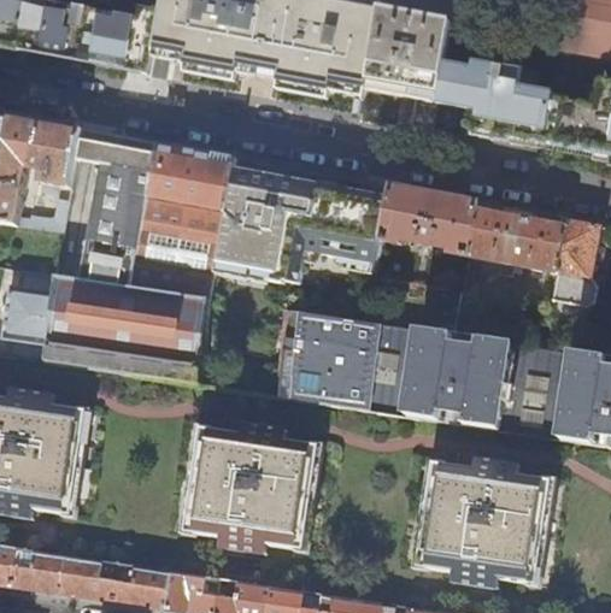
[(0,47),(13,51),(17,24),(22,0),(0,0),(0,47)]
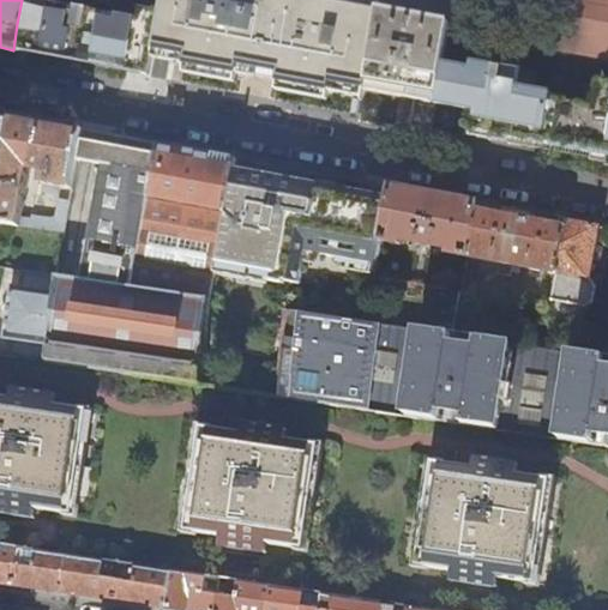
[(149,47),(182,53),(187,29),(185,28),(185,25),(188,25),(191,12),(192,12),(194,0),(157,0),(156,10),(137,6),(134,18),(107,12),(103,31),(100,30),(97,44),(71,38),(73,25),(68,24),(72,6),(43,1),(43,0),(20,0),(17,24),(32,26),(31,31),(42,34),(38,54),(145,74),(149,47)]
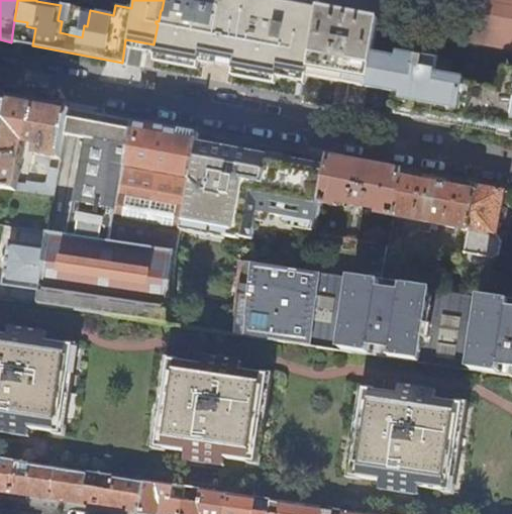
[(275,69),(303,74),(310,34),(315,7),(316,5),(292,0),(164,0),(162,10),(161,10),(159,21),(156,21),(156,23),(158,24),(154,44),(152,52),(196,61),(199,44),(233,50),(230,67),(274,76),(275,69)]
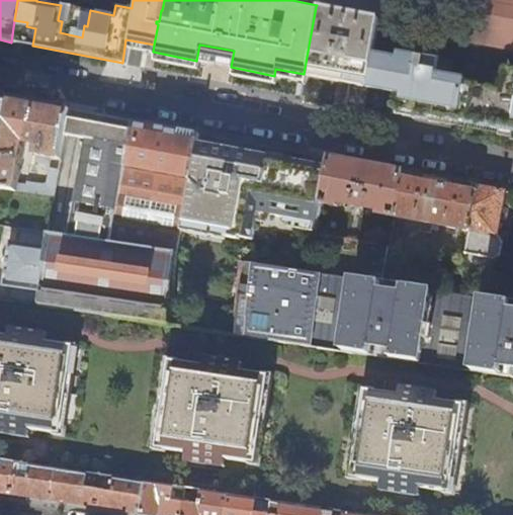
[(468,0),(461,43),(487,47),(512,51),(512,0),(468,0)]
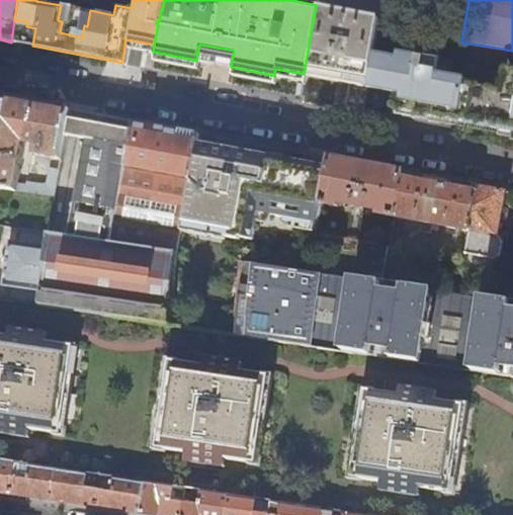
[(73,7),(61,5),(58,20),(62,21),(60,32),(82,37),(84,25),(87,26),(90,10),(73,7)]
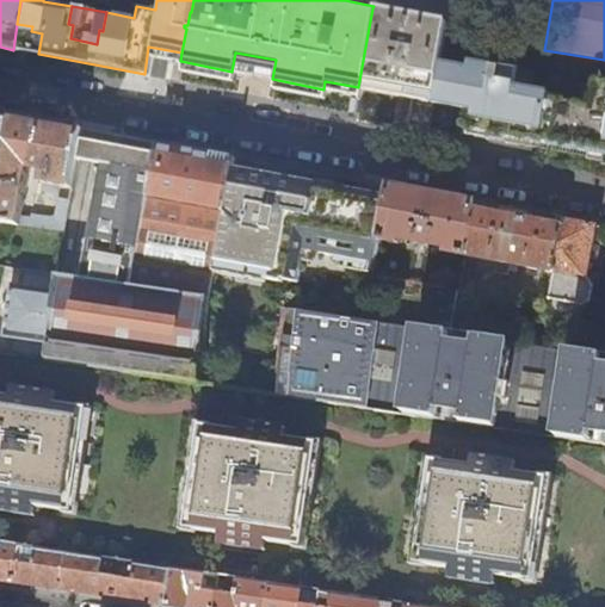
[(358,88),(428,101),(428,100),(433,74),(436,61),(437,51),(440,31),(442,31),(444,20),(372,8),(366,41),(358,87),(358,88)]
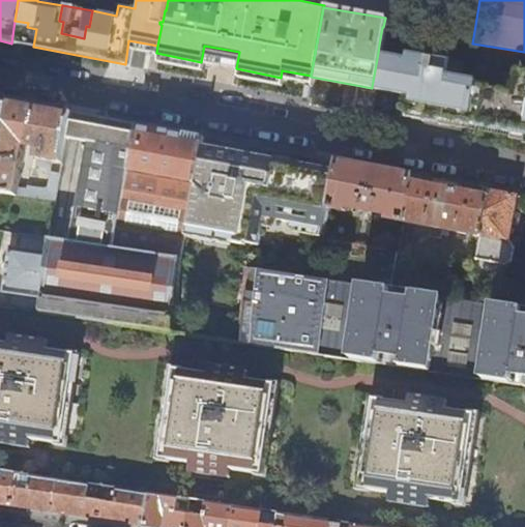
[(15,21),(11,44),(33,47),(36,29),(27,27),(28,23),(15,21)]
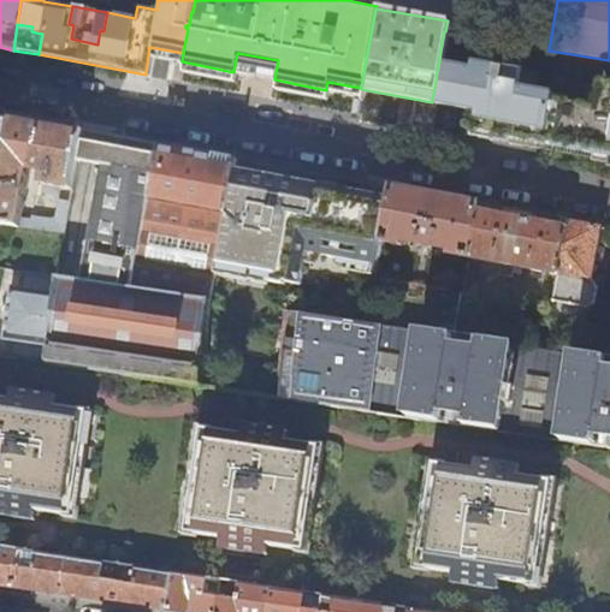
[(437,75),(432,101),(466,107),(462,126),(490,132),(491,125),(505,128),(504,135),(564,147),(609,154),(609,94),(608,107),(562,99),(562,94),(548,91),(550,78),(542,76),(542,69),(517,64),(516,69),(486,64),(485,70),(439,61),(437,75)]
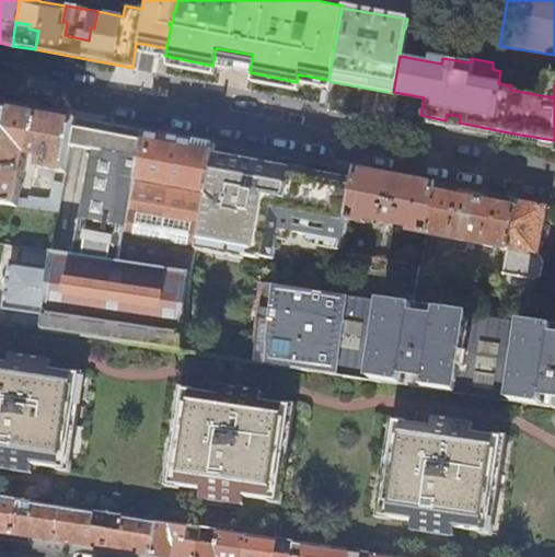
[(66,144),(70,118),(44,113),(4,106),(0,132),(0,204),(54,211),(59,183),(49,181),(46,196),(42,198),(23,196),(22,199),(13,198),(22,152),(26,153),(26,154),(35,157),(32,173),(48,175),(49,170),(61,171),(66,144)]
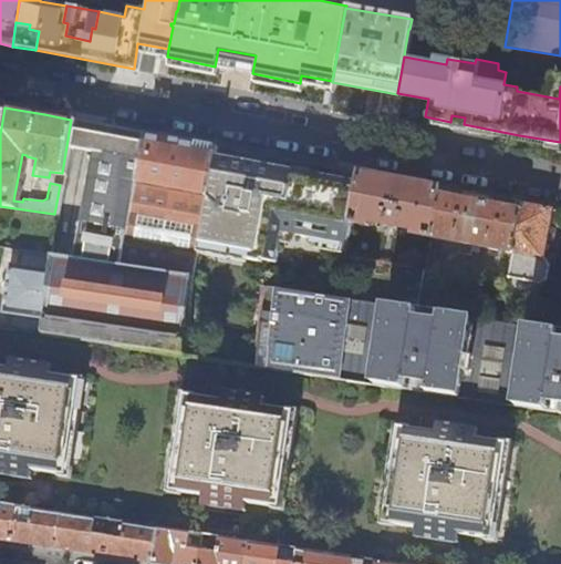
[(47,253),(38,334),(115,345),(180,355),(185,316),(189,275),(116,264),(124,222),(141,132),(71,120),(66,146),(89,151),(68,256),(47,253)]
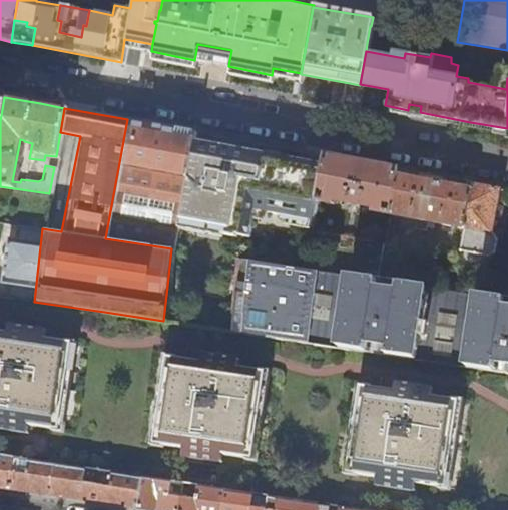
[(177,210),(193,132),(144,123),(127,119),(112,200),(105,238),(171,248),(171,247),(175,223),(177,210)]
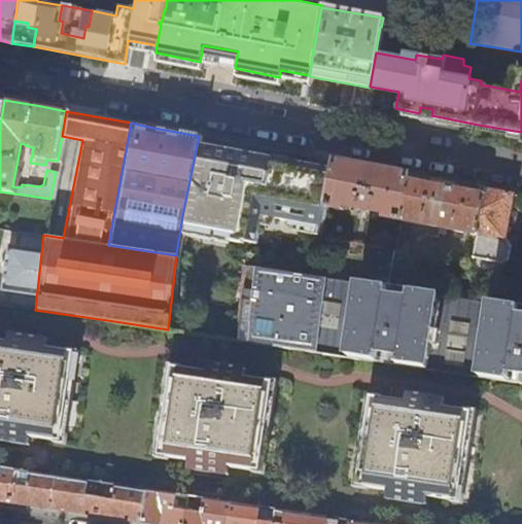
[(264,148),(199,136),(182,216),(180,230),(248,243),(264,148)]
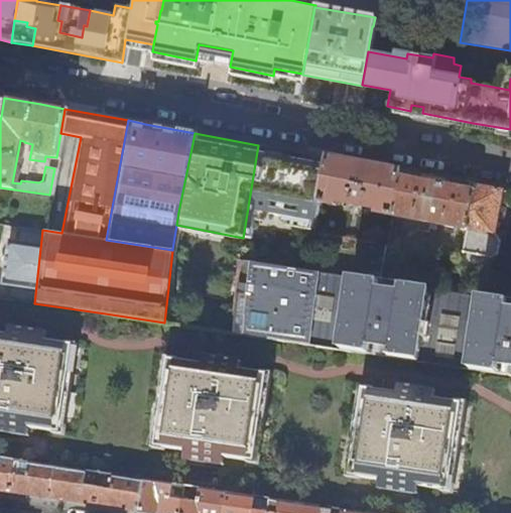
[(322,156),(258,145),(243,238),(251,239),(256,206),(311,216),(314,201),(322,156)]
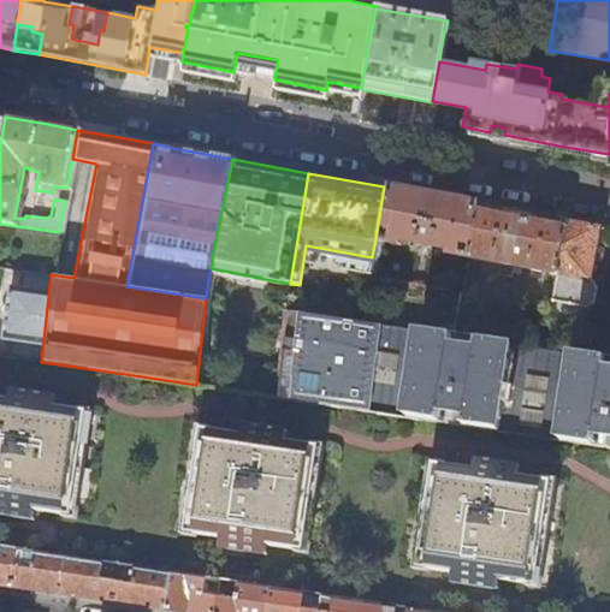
[(474,203),(384,186),(375,239),(397,243),(397,237),(412,239),(412,242),(428,244),(430,243),(438,245),(437,250),(465,255),(474,203)]
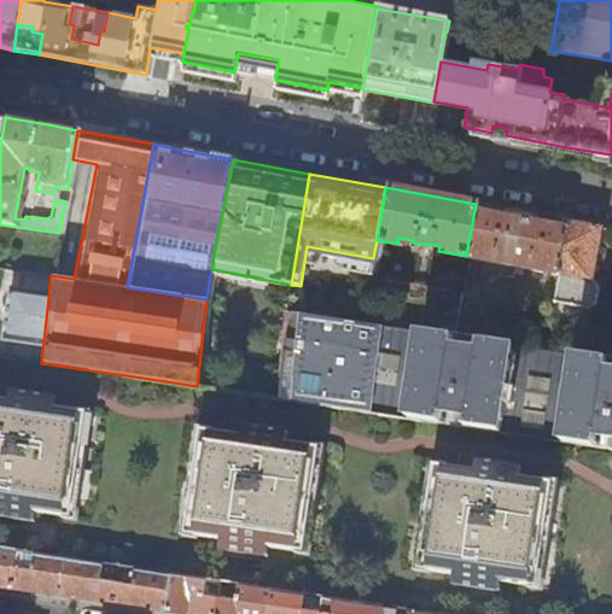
[(565,221),(476,204),(466,256),(484,259),(555,273),(565,221)]
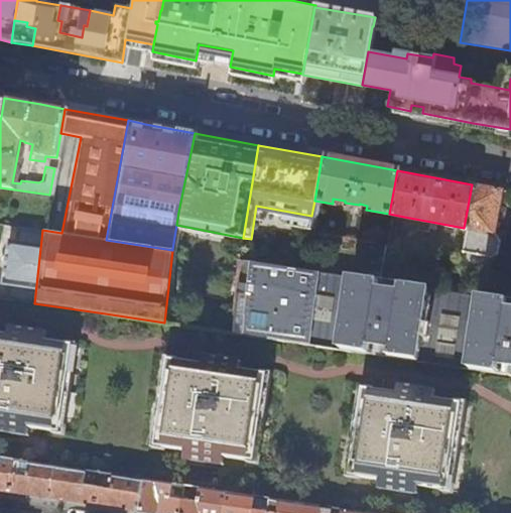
[(464,228),(459,255),(464,256),(463,259),(472,261),(472,257),(486,259),(489,241),(469,237),(471,229),(491,233),(500,189),(472,184),(464,228)]
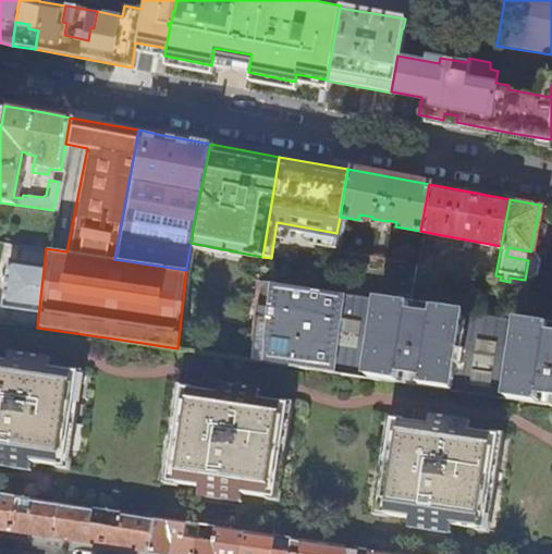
[(35,247),(45,248),(46,236),(36,235),(35,247)]
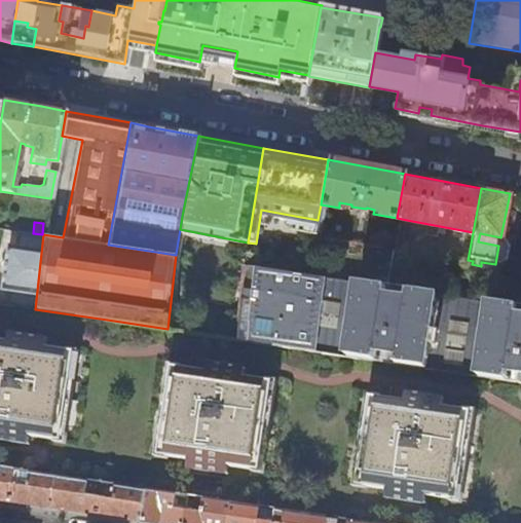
[(5,289),(3,304),(26,307),(35,309),(43,234),(42,234),(33,233),(14,230),(11,246),(6,246),(0,282),(0,288),(5,289)]
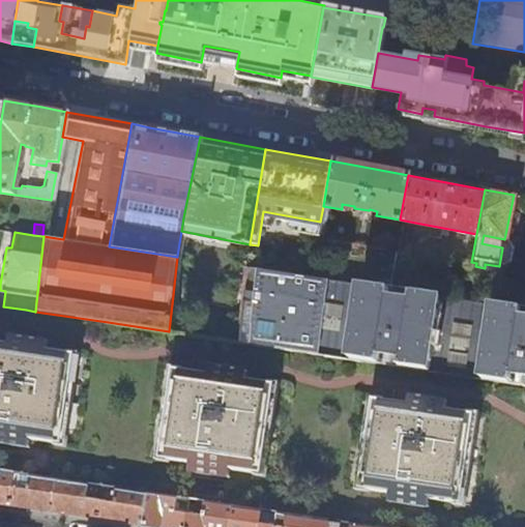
[(396,239),(394,251),(411,253),(412,241),(396,239)]
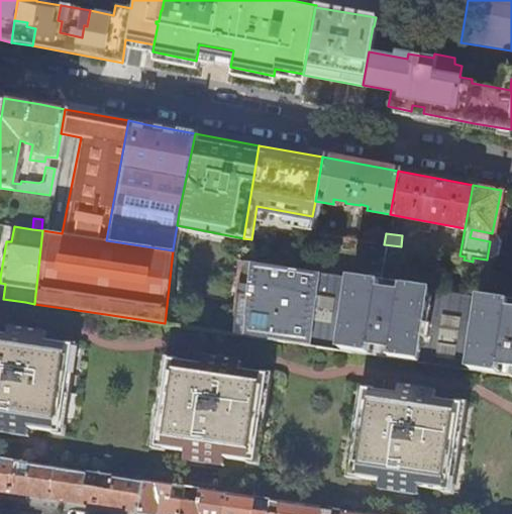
[(382,253),(378,281),(394,284),(399,284),(441,291),(452,292),(454,282),(459,255),(401,246),(384,244),(382,253)]
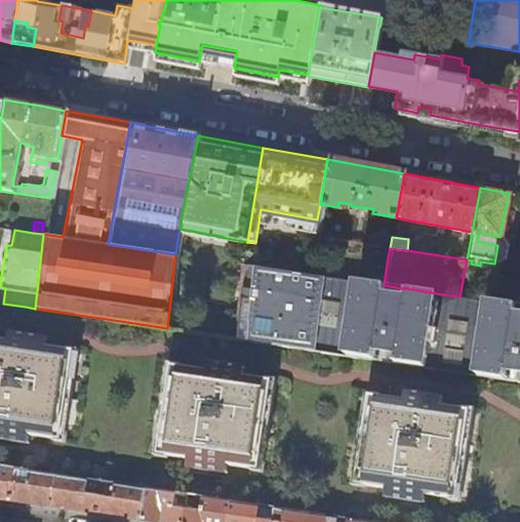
[(253,266),(243,265),(240,287),(250,289),(253,266)]
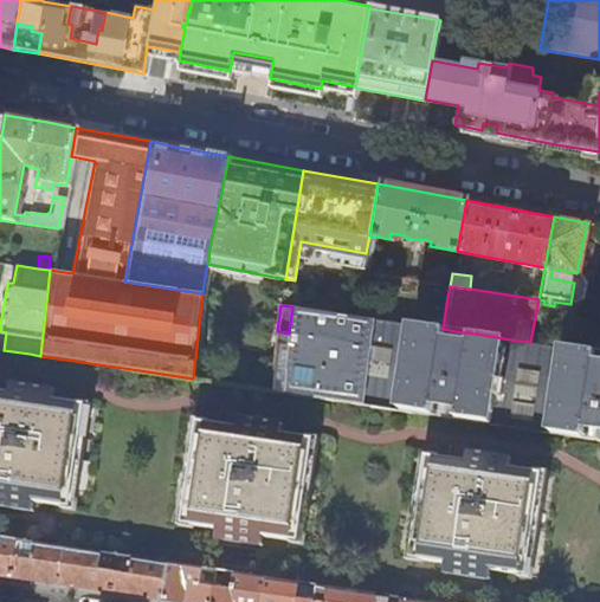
[(599,363),(591,362),(593,351),(530,342),(517,341),(468,332),(465,345),(456,343),(440,341),(443,329),(373,318),(292,306),(289,334),(288,344),(288,353),(283,392),(367,403),(428,413),(431,402),(437,403),(434,414),(450,415),(451,406),(457,407),(455,416),(580,435),(581,426),(587,427),(586,437),(599,438),(599,363)]
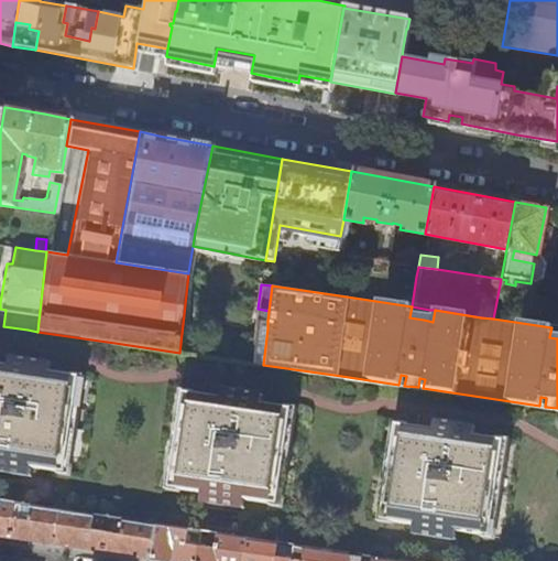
[(267,321),(256,319),(254,341),(251,363),(263,365),(267,328),(267,321)]
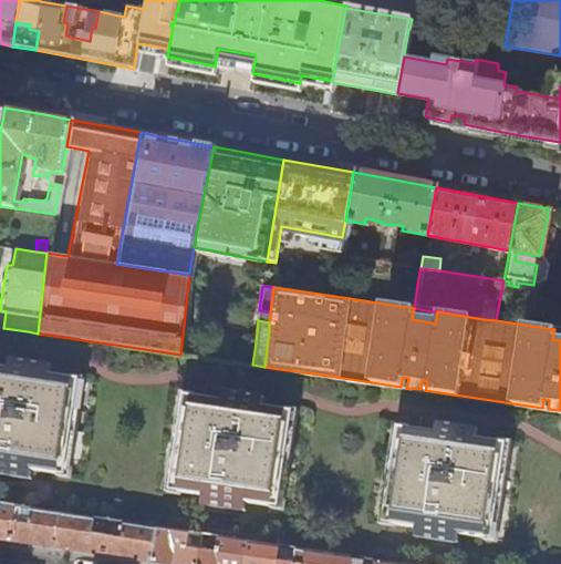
[(7,370),(0,368),(0,477),(27,481),(29,471),(56,475),(60,459),(66,460),(73,412),(66,411),(72,380),(48,377),(48,367),(8,360),(7,370)]
